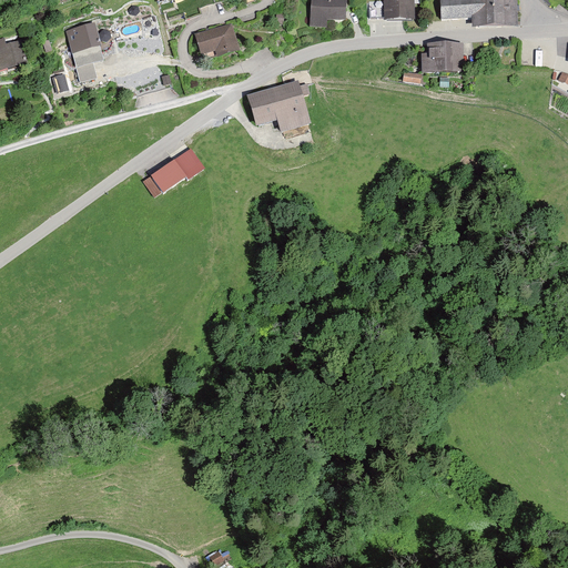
[(311,0),(310,18),(343,21),(344,0),(311,0)]
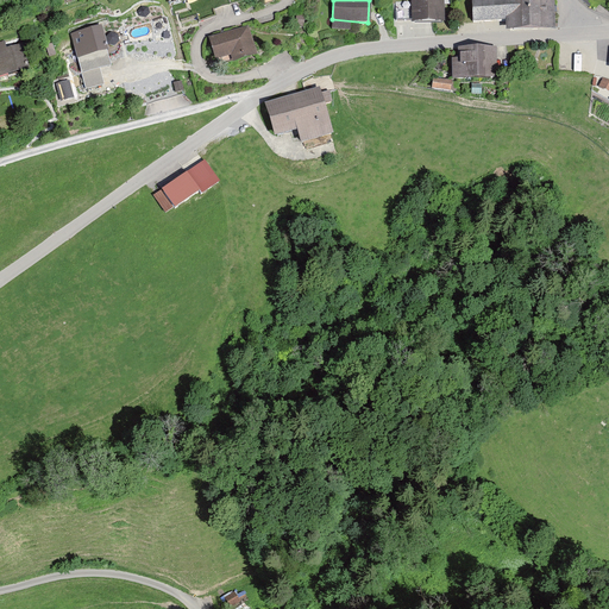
[(412,0),(413,20),(440,19),(440,2),(440,0),(412,0)]
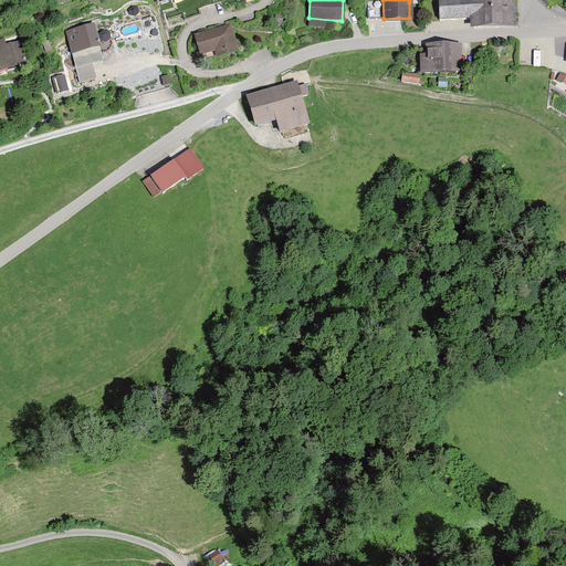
[(475,27),(513,27),(512,0),(444,0),(446,1),(437,1),(438,20),(470,19),(470,27),(475,27)]
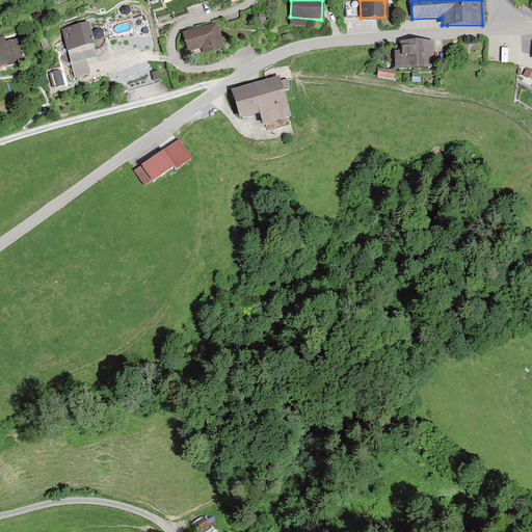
[(506,0),(517,8),(523,2),(520,0),(506,0)]
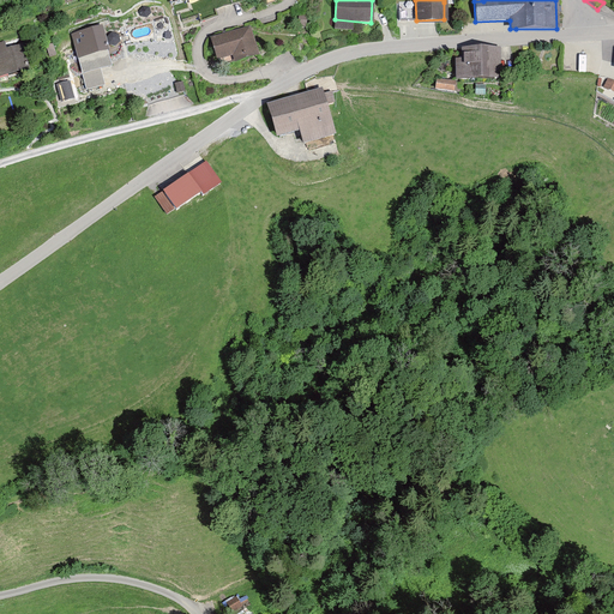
[(101,67),(112,65),(102,28),(72,35),(88,90),(106,85),(101,67)]
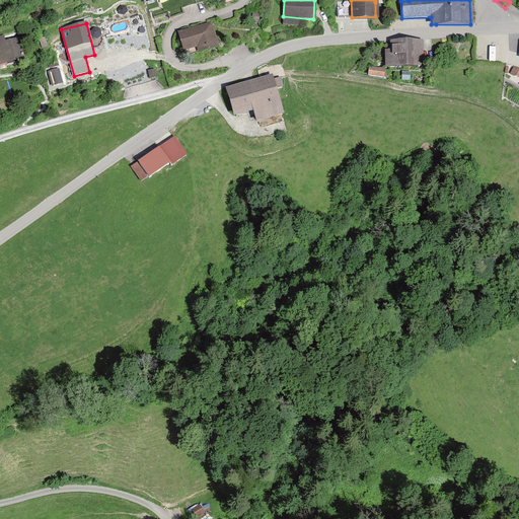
[(199,51),(215,47),(208,25),(179,34),(183,50),(186,55),(199,51)]
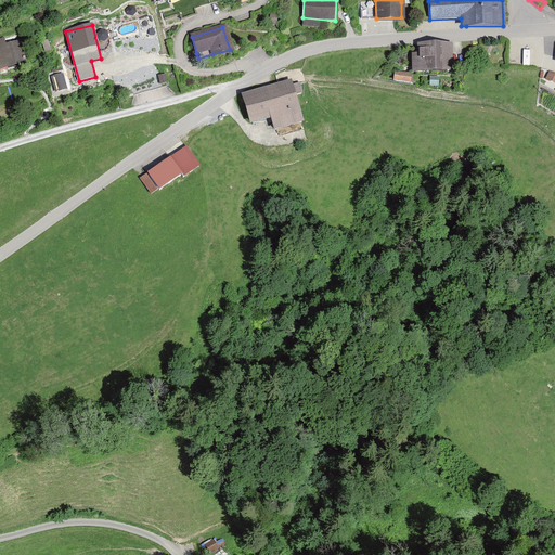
[(23,60),(22,60),(17,44),(2,48),(0,40),(0,72),(5,71),(4,66),(22,62),(24,62),(23,60)]
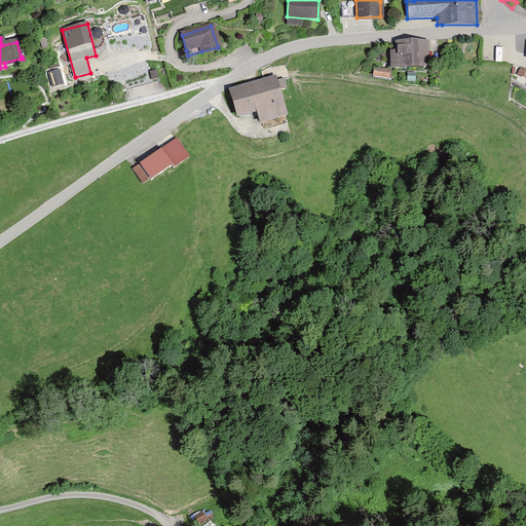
[(424,67),(423,67),(423,44),(397,44),(397,47),(391,48),(391,68),(424,68),(424,67)]
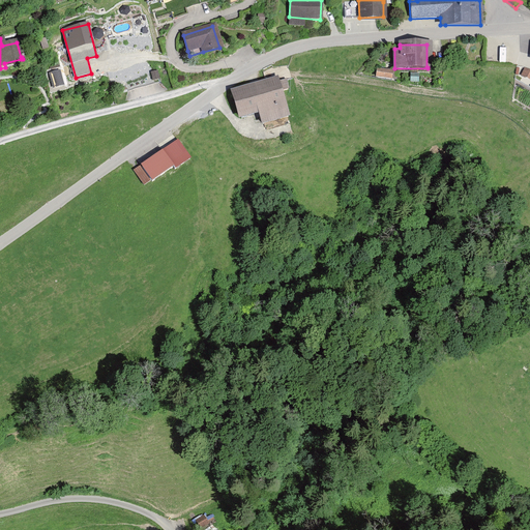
[(376,78),(390,79),(391,71),(377,69),(376,78)]
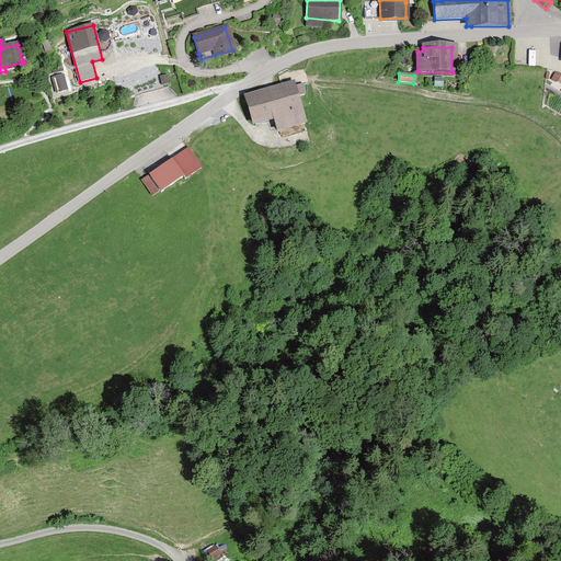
[(68,90),(64,75),(53,78),(57,93),(68,90)]
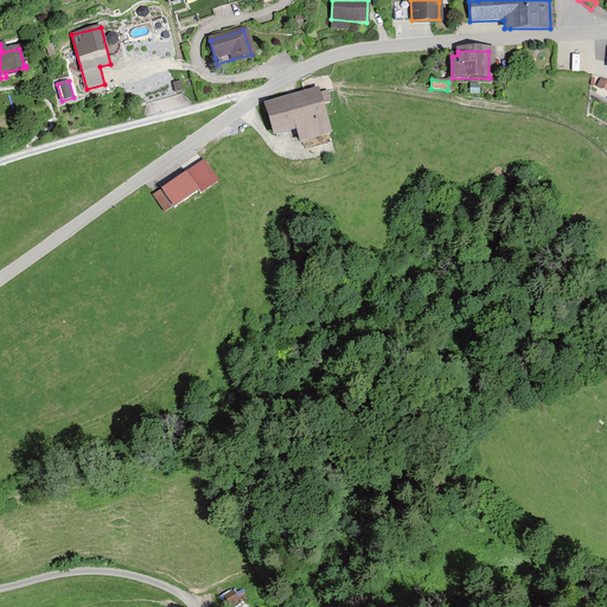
[(299,142),(328,134),(320,104),(328,102),(325,93),(266,109),(272,133),(294,127),(299,142)]
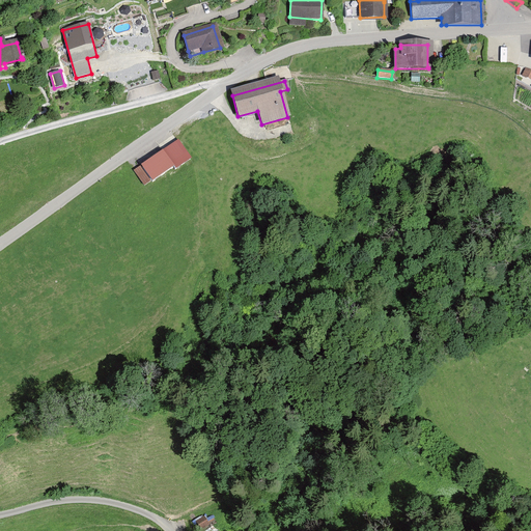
[(189,159),(177,143),(162,154),(171,168),(173,170),(189,159)]
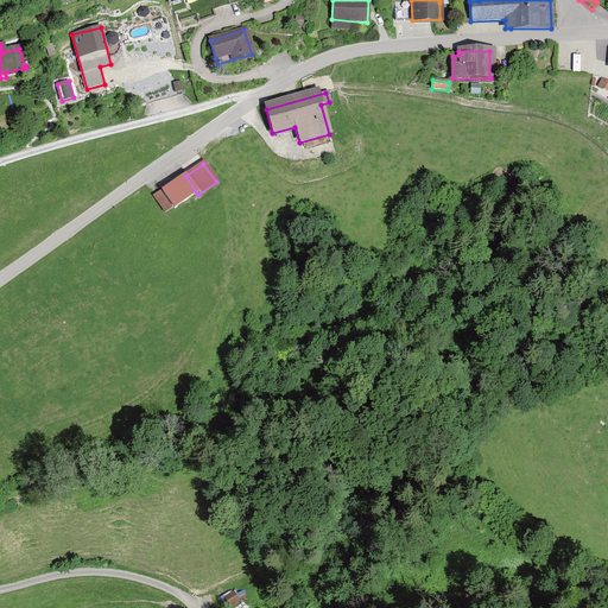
[(162,192),(171,207),(172,209),(196,192),(185,176),(162,192)]
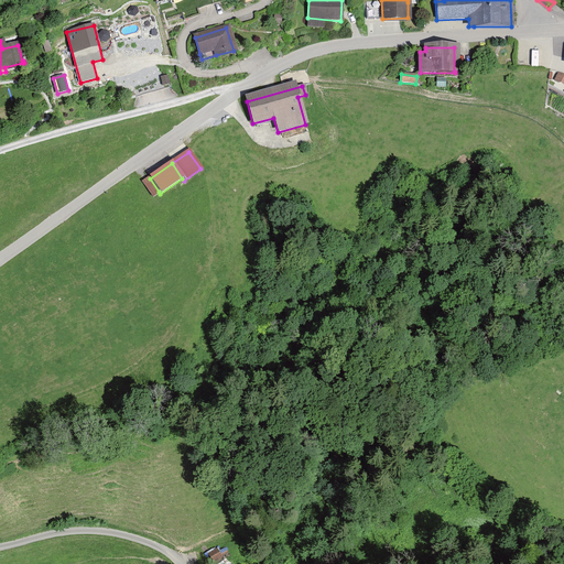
[(142,184),(151,197),(159,192),(150,179),(142,184)]
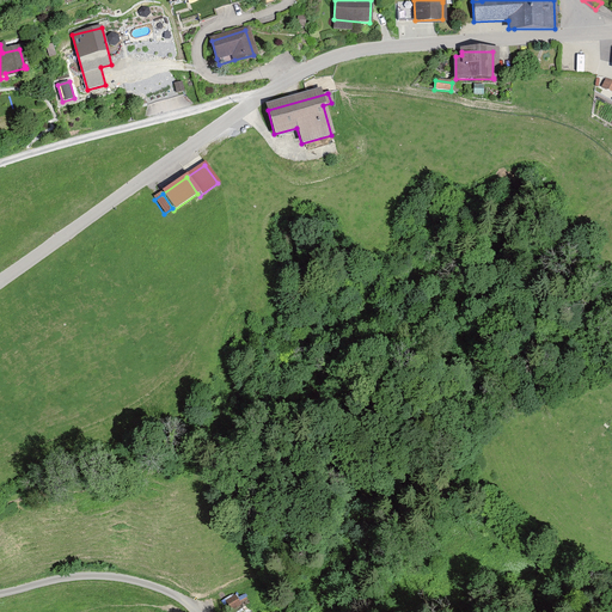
All buildings are outlined.
